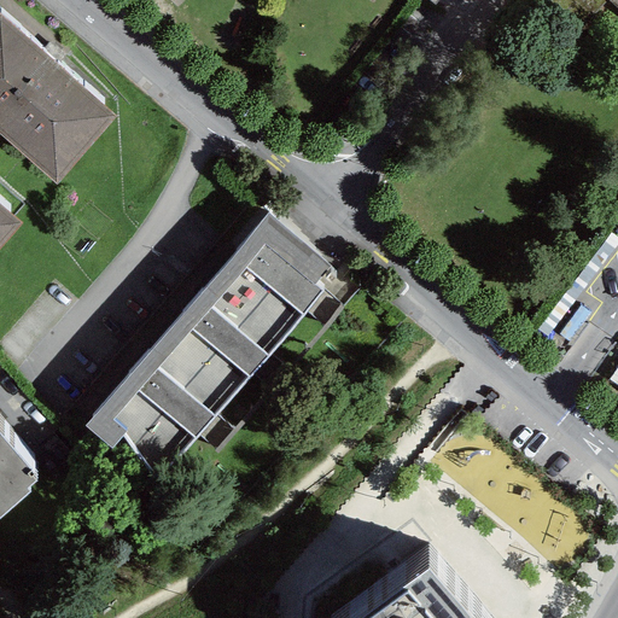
[(0,135),(57,186),(117,118),(0,13),(0,135)]
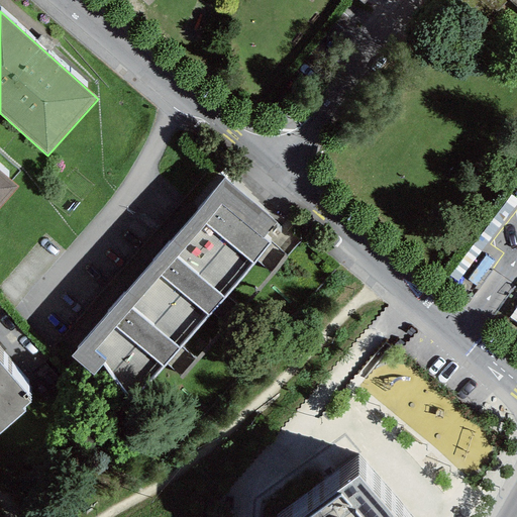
[(0,207),(18,187),(0,171),(0,207)]
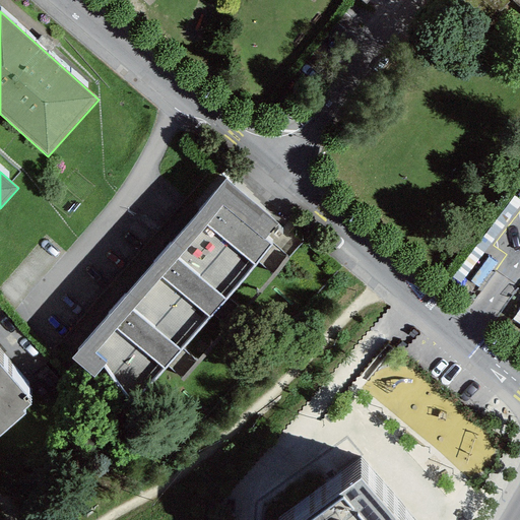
[(277,223),(224,179),(71,359),(93,378),(101,369),(138,401),(271,246),(264,240),(277,223)]
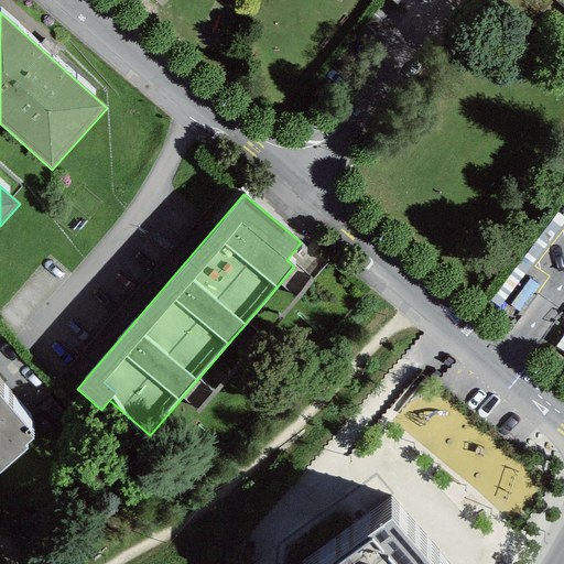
[(0,472),(28,449),(24,446),(33,440),(29,434),(30,433),(0,398),(0,472)]
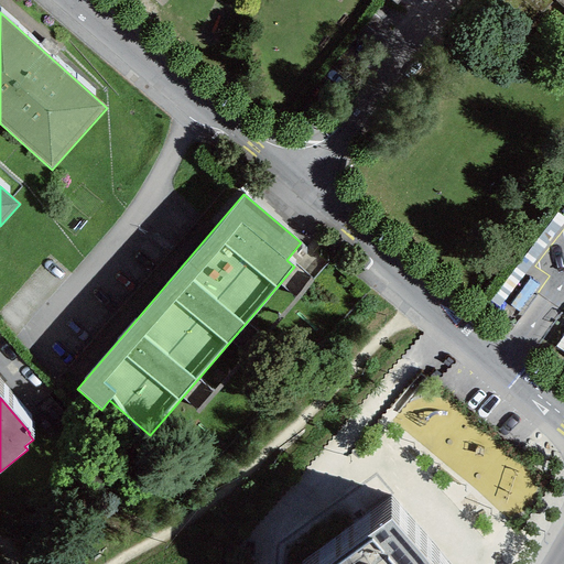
[(429,563),(389,519),(329,563),(429,563)]
